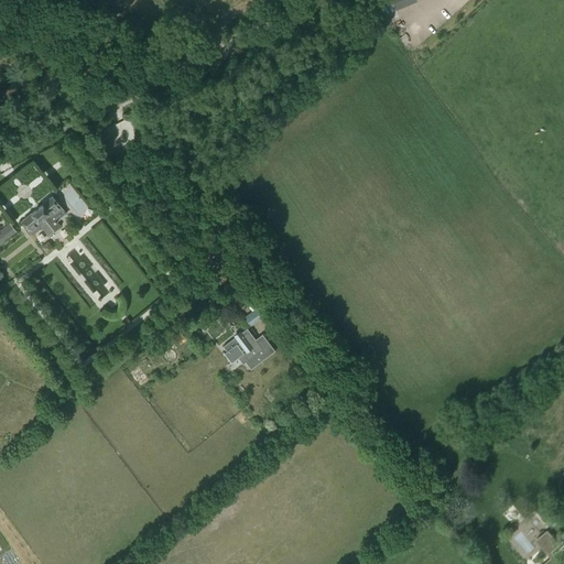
[(396,10),(416,1),(415,0),(384,0),(390,11),(396,9),(396,10)]
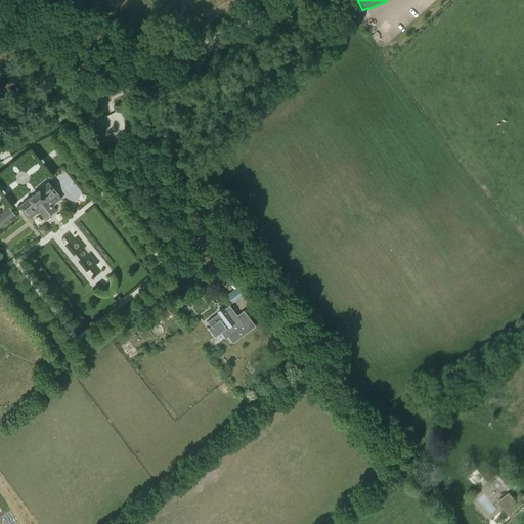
[(119,110),(92,123),(103,145),(120,137),(116,130),(127,125),(119,110)]
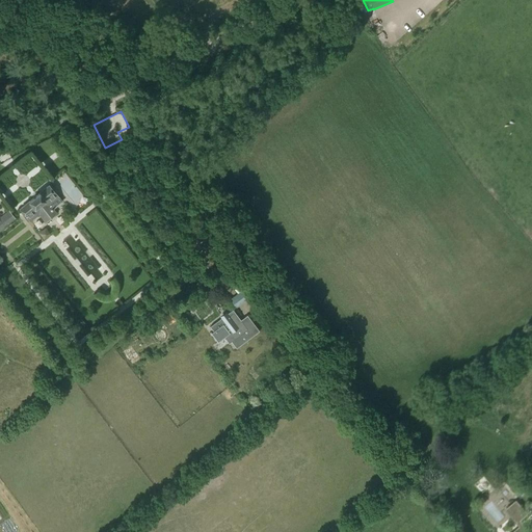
[(49,186),(20,209),(29,221),(40,213),(46,221),(56,214),(52,209),(61,203),(58,198),(58,197),(49,186)]
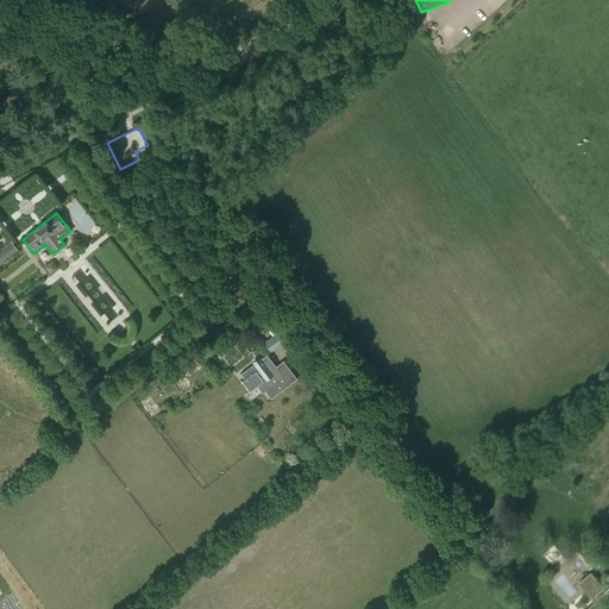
[(0,263),(17,251),(10,242),(0,249),(0,263)]
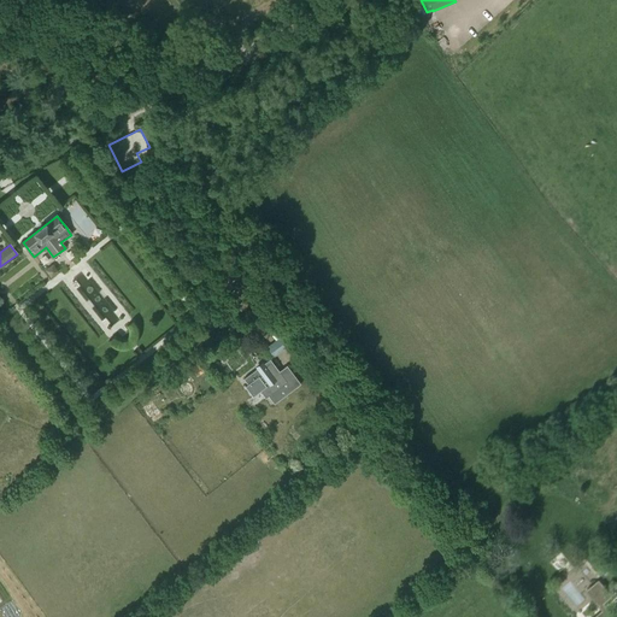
[(244,301),(238,306),(244,315),(250,310),(244,301)]
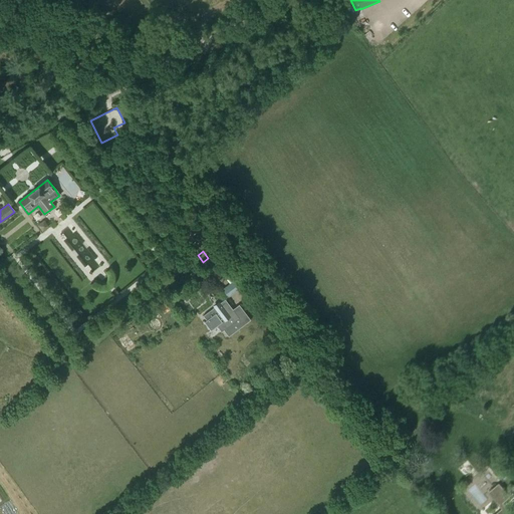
[(105,261),(88,277),(92,282),(110,266),(105,261)]
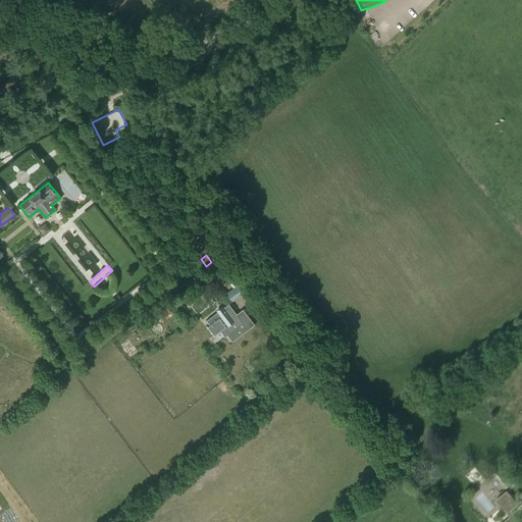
[(231,301),(247,290),(241,282),(226,294),(231,301)]
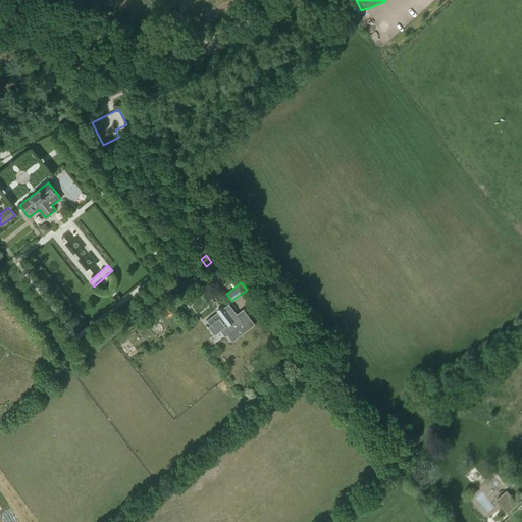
[(220,331),(224,336),(226,335),(231,342),(255,324),(243,309),(236,314),(228,304),(206,320),(209,325),(207,326),(214,335),(220,331)]
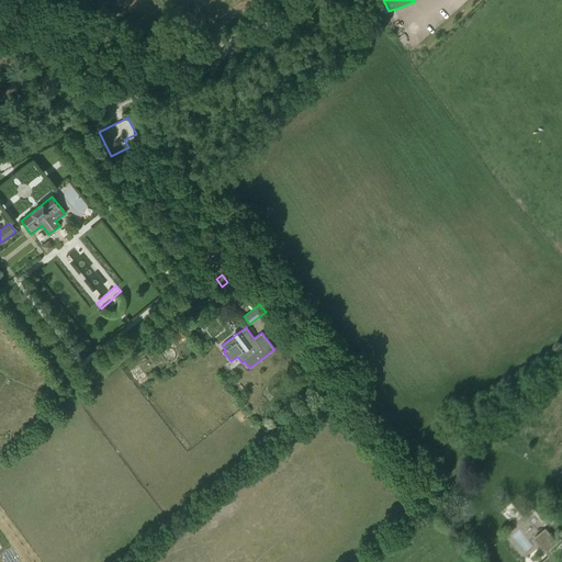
[(552,561),(558,558),(553,552),(550,549),(558,542),(546,527),(534,538),(549,555),(540,561),(552,561)]
